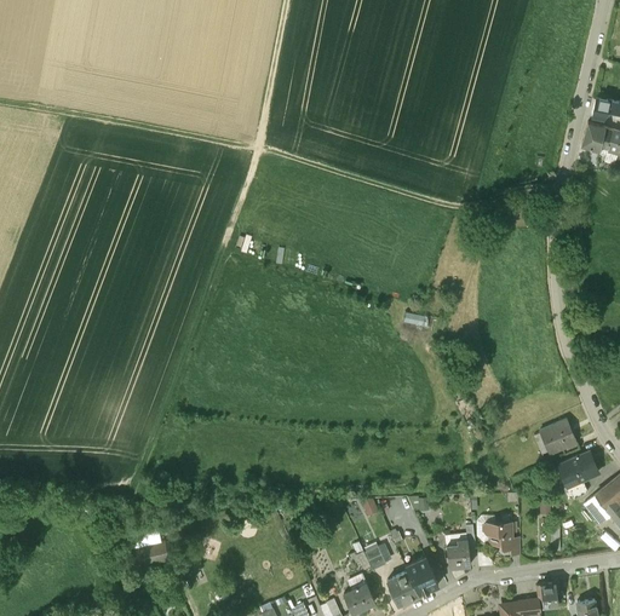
[(619,109),(619,105),(597,101),(591,117),(603,121),(606,113),(619,116),(619,109)]
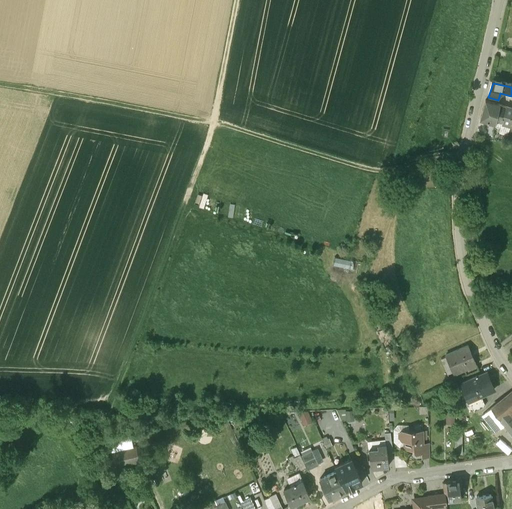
[(499,107),(485,103),(480,122),(494,126),(499,107)]
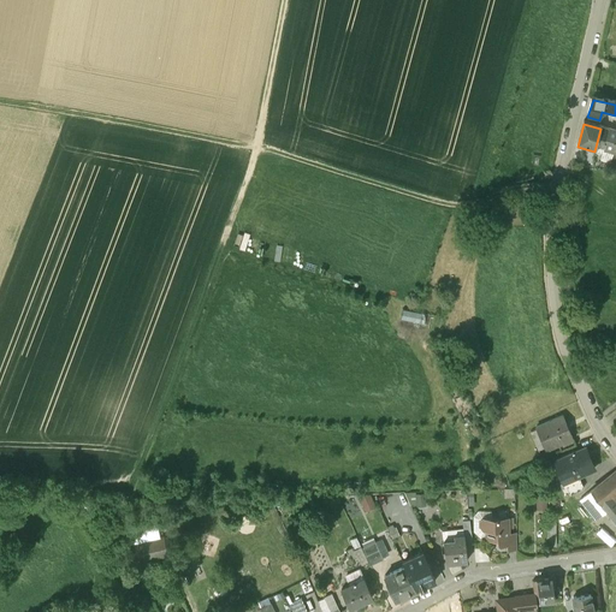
[(608,131),(600,129),(594,152),(605,155),(606,153),(604,152),(608,131)]
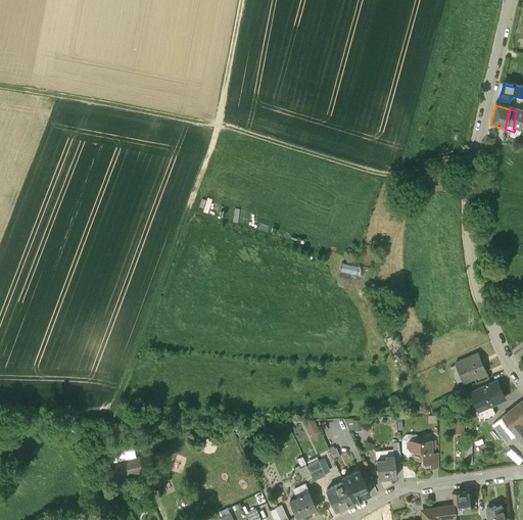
[(522,113),(516,111),(513,129),(515,130),(522,132),(522,113)]
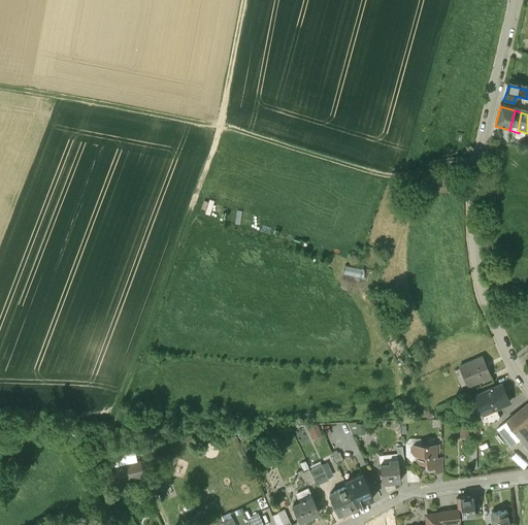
[(483,357),(460,367),(468,387),(491,376),(483,357)]
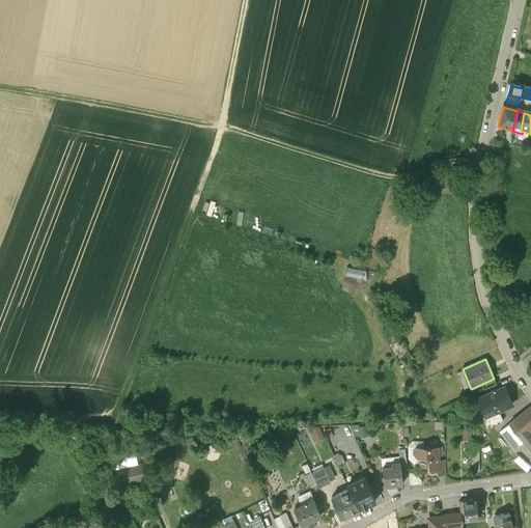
[(504,387),(478,399),(485,417),(498,411),(512,405),(504,387)]
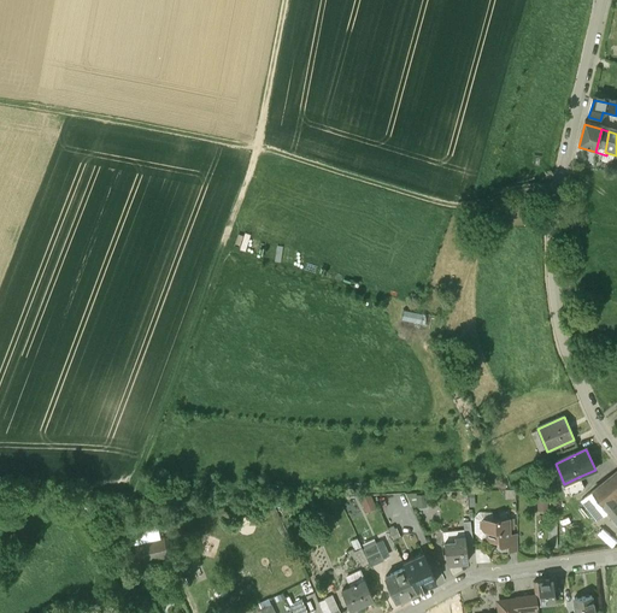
[(616,505),(612,499),(616,494),(616,472),(580,504),(597,523),(609,514),(616,524),(616,505)]
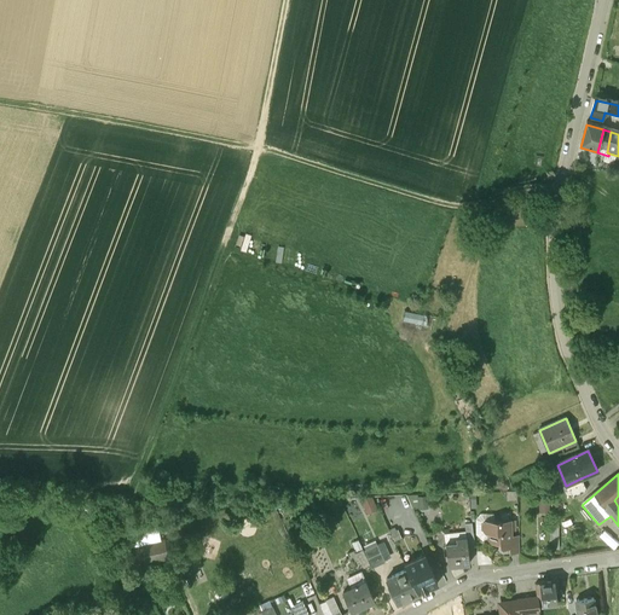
[(580,479),(566,486),(572,499),(584,493),(586,492),(580,479)]
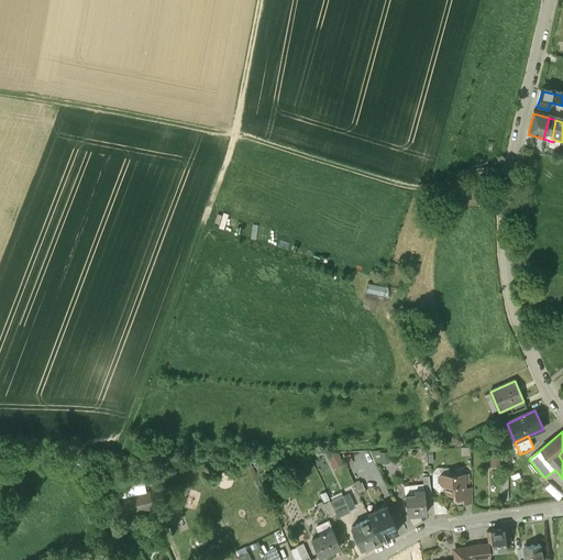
[(503,467),(501,453),(490,454),(492,468),(503,467)]
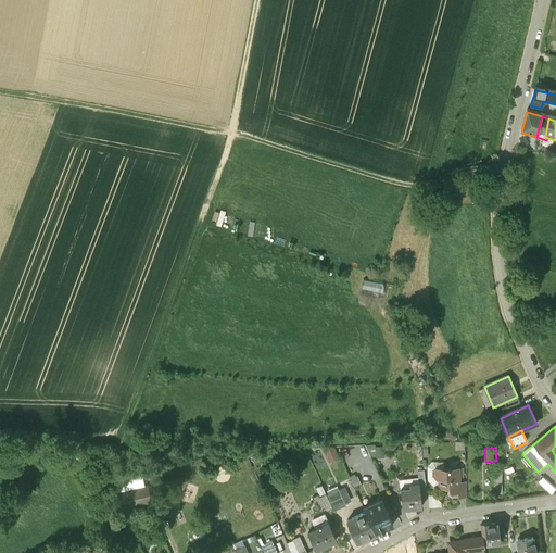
[(161,467),(153,473),(162,482),(168,477),(161,467)]
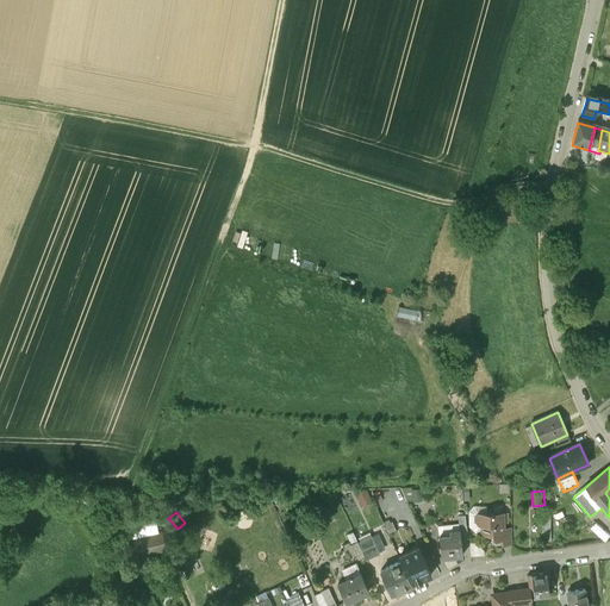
[(503,513),(478,514),(477,516),(477,525),(478,526),(481,526),(481,533),(484,536),(493,536),(493,539),(495,541),(503,541),(503,530),(503,529),(503,513)]
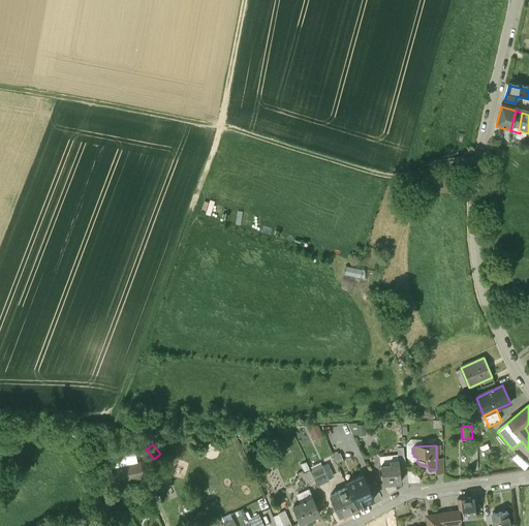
[(117,454),(118,466),(138,463),(136,452),(117,454)]
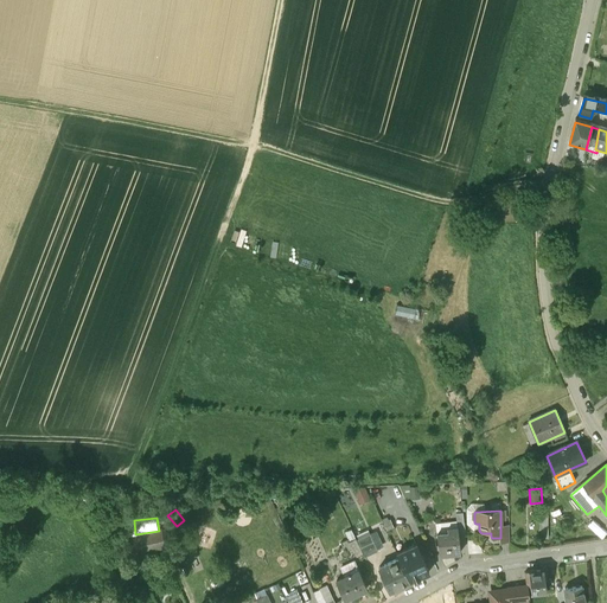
[(606,528),(594,520),(590,526),(606,538),(606,536),(606,528)]
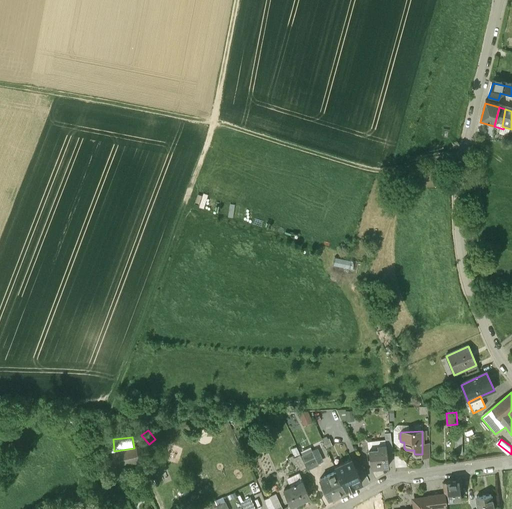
[(385,447),(377,448),(377,452),(368,453),(370,470),(387,468),(386,455),(385,447)]
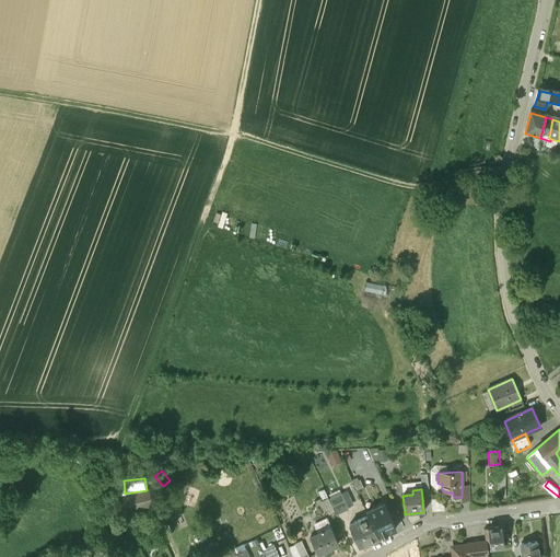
[(149,491),(119,498),(124,518),(130,515),(129,511),(152,506),(155,501),(154,495),(149,491)]
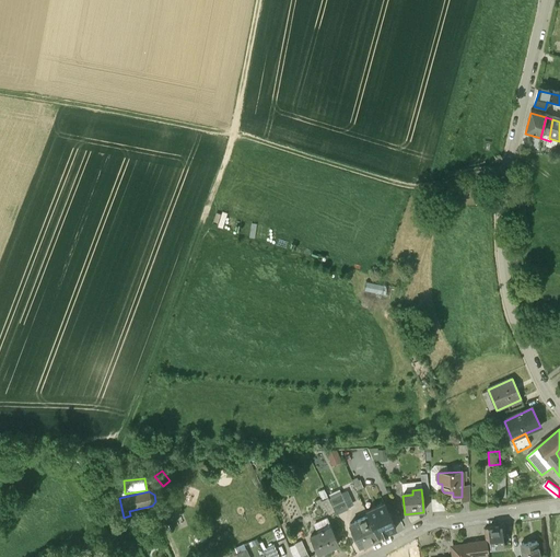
[(342,496),(329,501),(337,518),(349,512),(342,496)]
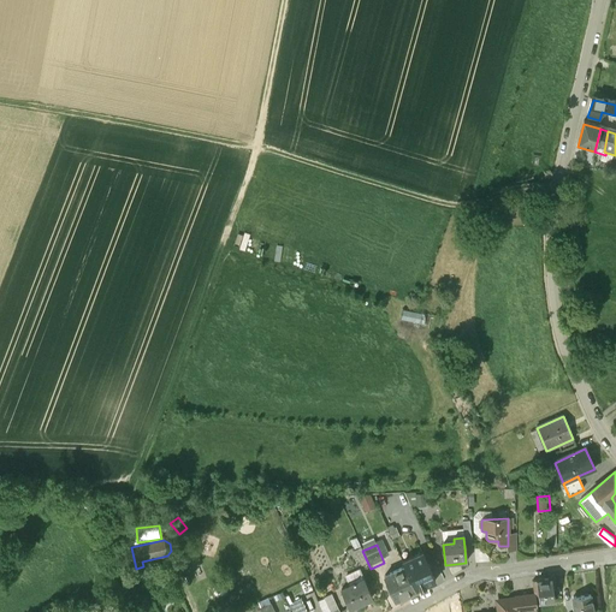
[(479,550),(479,562),(490,560),(490,553),(485,554),(485,548),(479,550)]
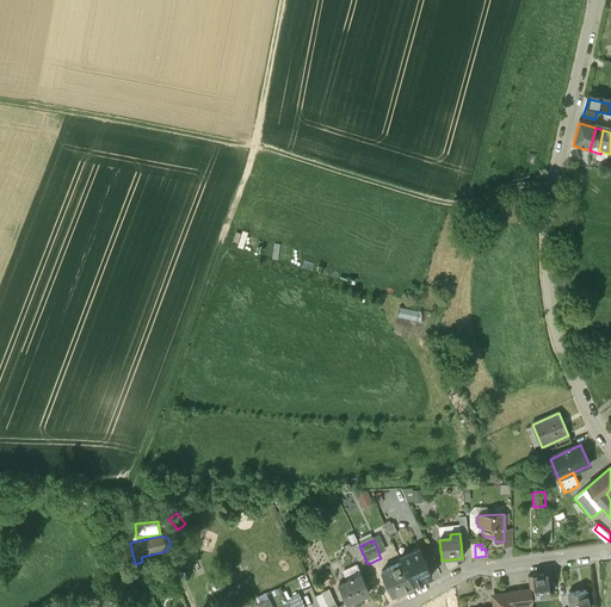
[(432,578),(419,550),(399,558),(402,564),(412,587),(432,578)]
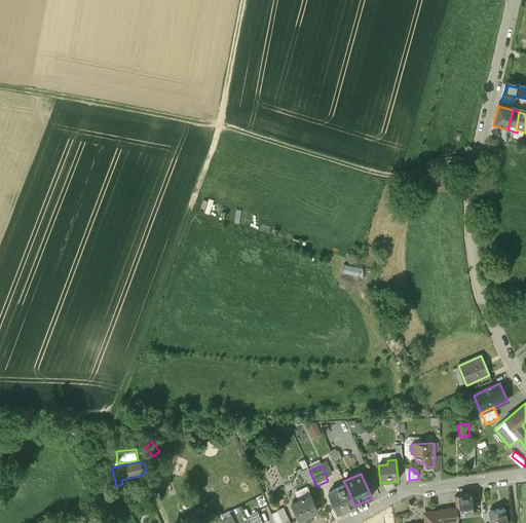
[(346,486),(329,494),(337,514),(354,506),(346,486)]
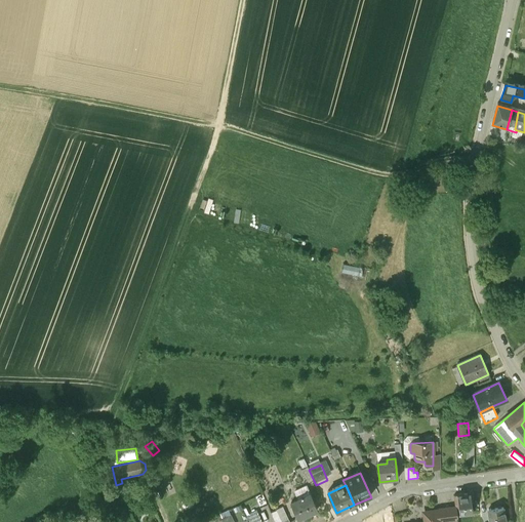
[(470,493),(454,495),(455,507),(456,507),(457,514),(470,512),(473,512),(470,493)]
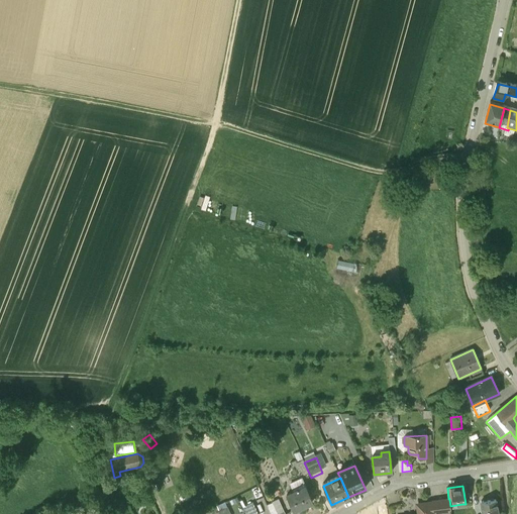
[(304,488),(286,497),(293,512),(312,504),(304,488)]
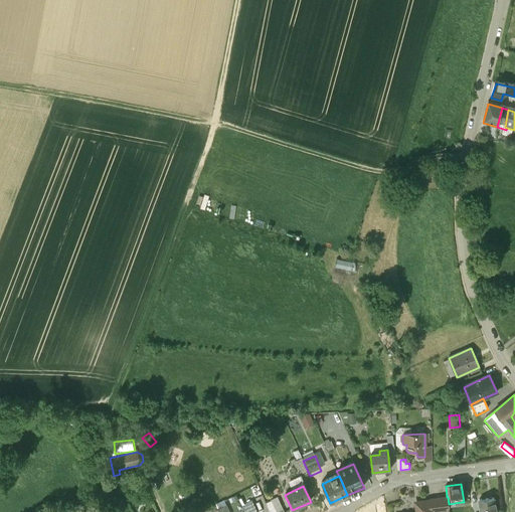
[(447,497),(430,500),(430,501),(431,501),(433,511),(449,509),(449,504),(448,497),(447,497)]
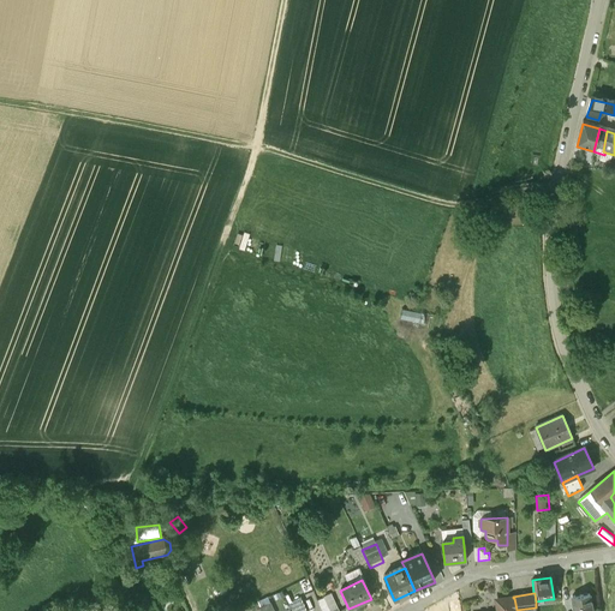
[(589,594),(572,597),(573,610),(592,610),(589,594)]
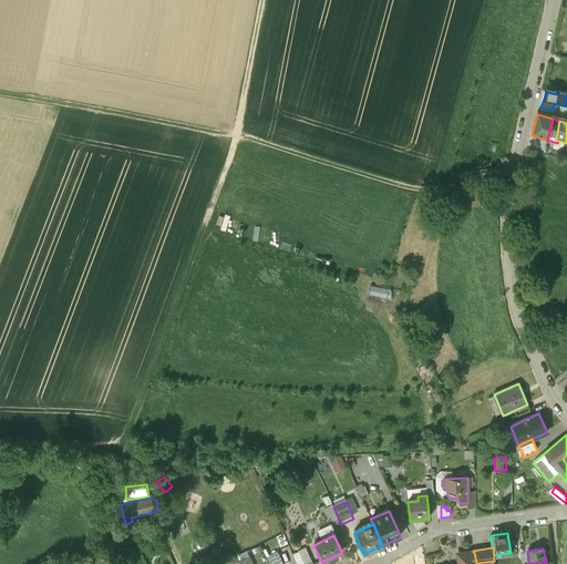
[(476,563),(474,552),(473,552),(456,555),(457,563),(476,563)]
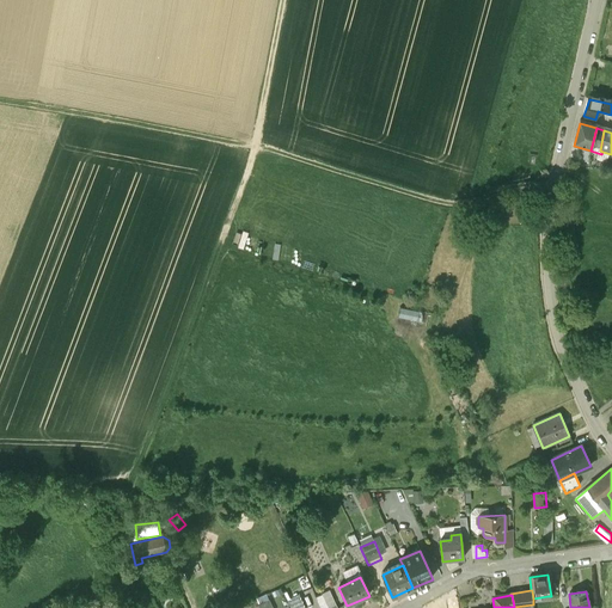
[(299,596),(287,602),(289,607),(304,607),(299,596)]
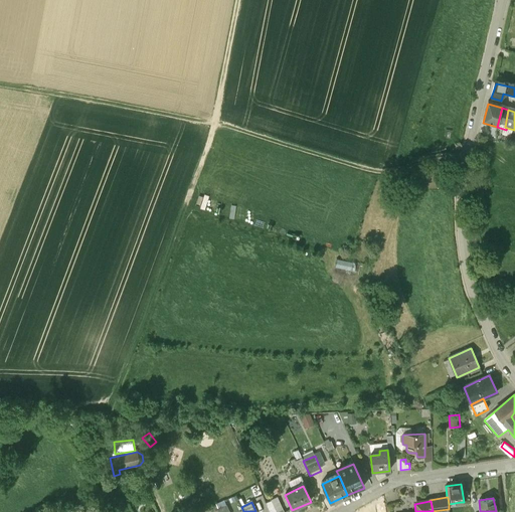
[(461,502),(449,504),(450,510),(461,509),(461,502)]
